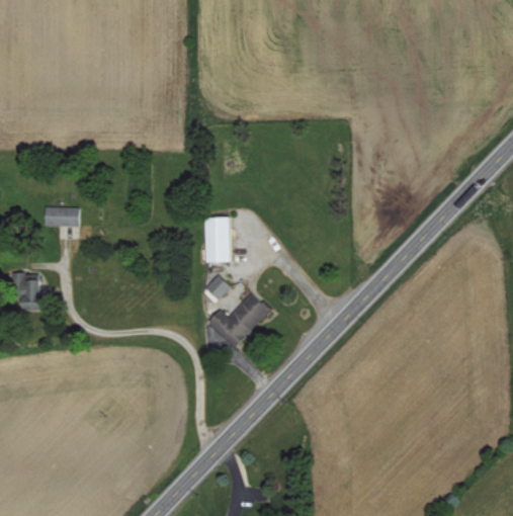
[(78,207),(43,206),(41,225),(77,227),(78,207)]
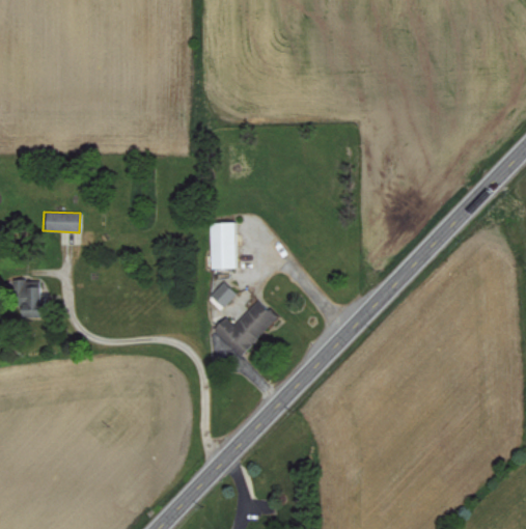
[(234,223),(210,224),(211,269),(236,268),(234,223)]
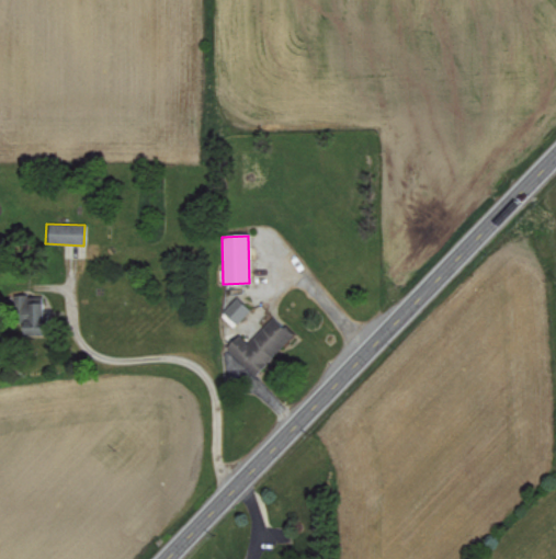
[(229,328),(249,310),(236,297),(217,315),(229,328)]
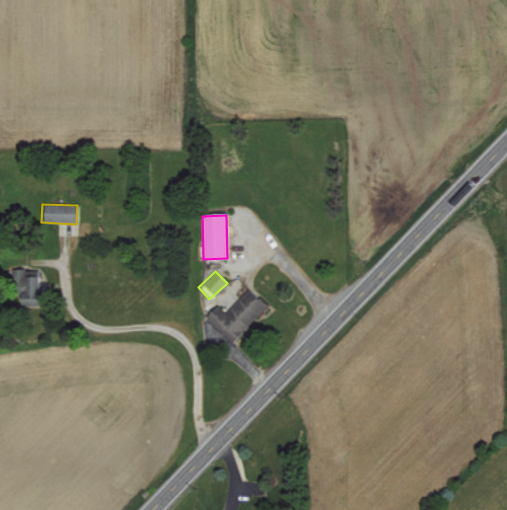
[(39,276),(22,276),(23,301),(40,300),(39,276)]
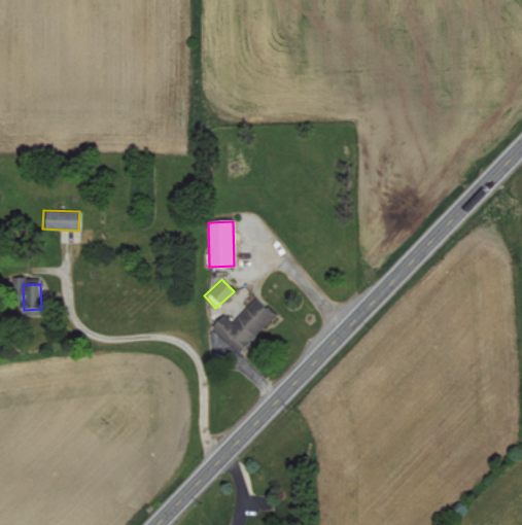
[(275,315),(254,296),(231,322),(221,314),(209,327),(238,354),(275,315)]
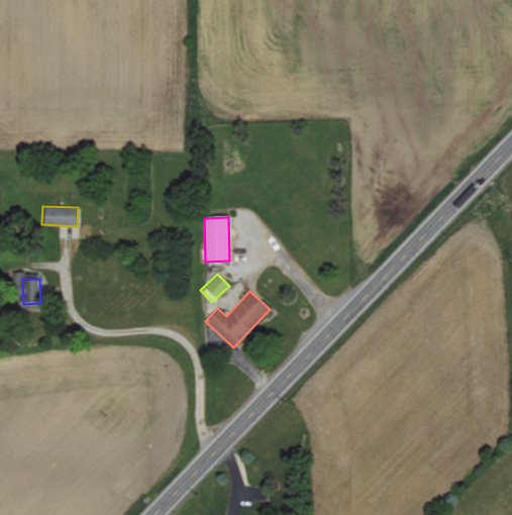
All buildings are outlined.
